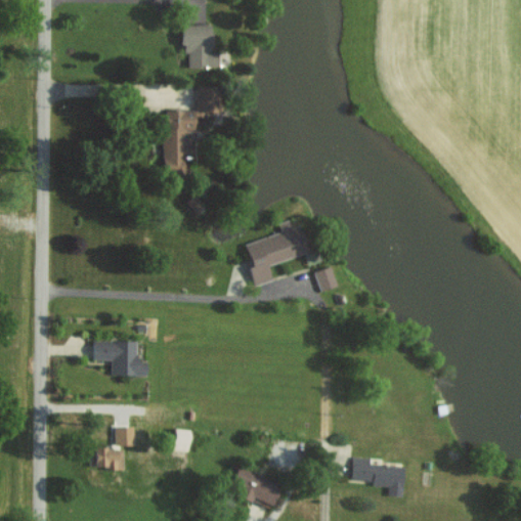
[(188,68),(219,69),(220,54),(212,54),(212,27),(183,26),(182,47),(188,47),(188,68)]
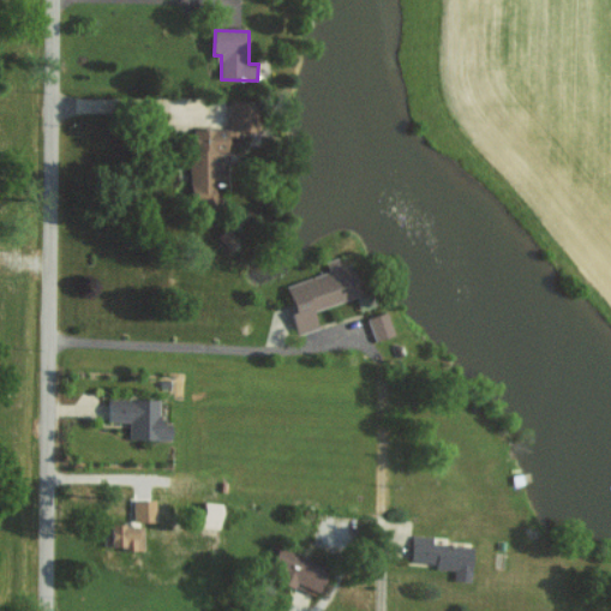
[(232,131),(193,131),(193,201),(219,201),(219,185),(228,185),(229,135),(261,136),(261,103),(232,102),(232,131)]
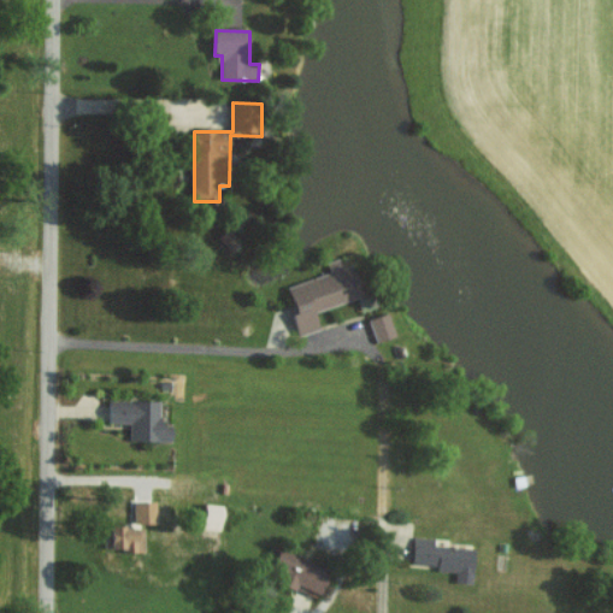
[(242,242),(230,230),(220,240),(231,252),(242,242)]
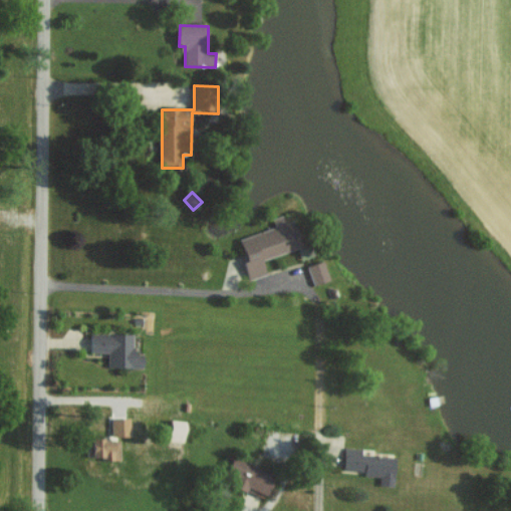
[(277,229),(242,240),(249,262),(245,263),(251,281),(269,276),(264,261),(305,249),(297,222),(287,225),(285,218),(275,221),(277,229)]
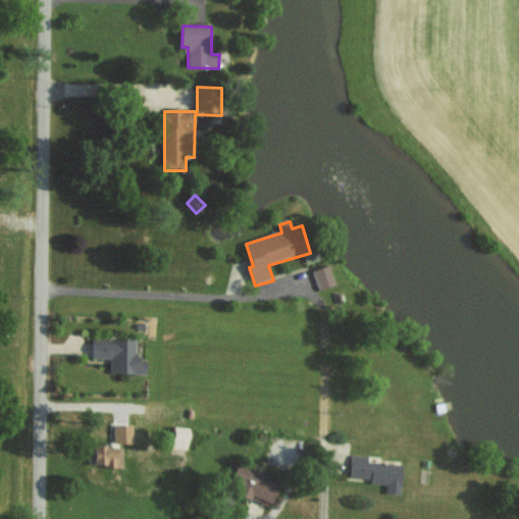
[(313,272),(321,292),(336,286),(329,266),(313,272)]
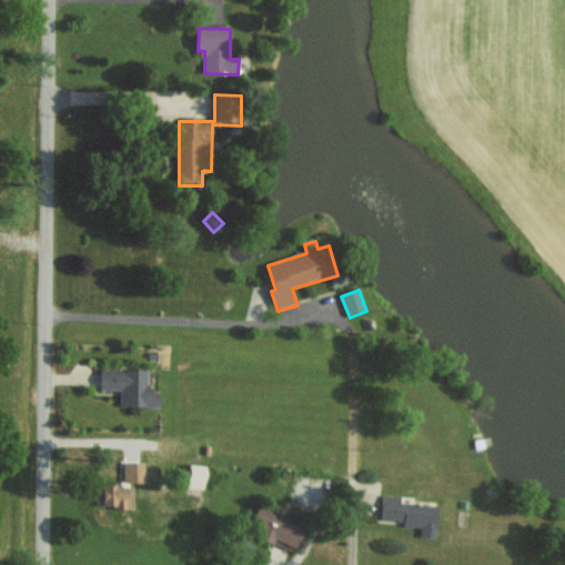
[(102,392),(122,392),(122,407),(161,409),(161,394),(149,393),(150,372),(103,371),(102,392)]
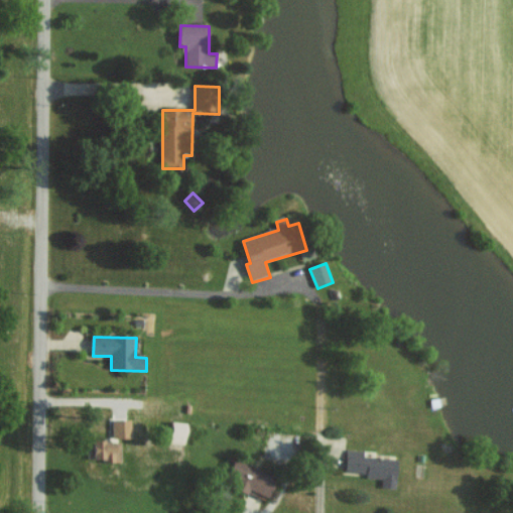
[(185,446),(189,425),(174,423),(170,444),(185,446)]
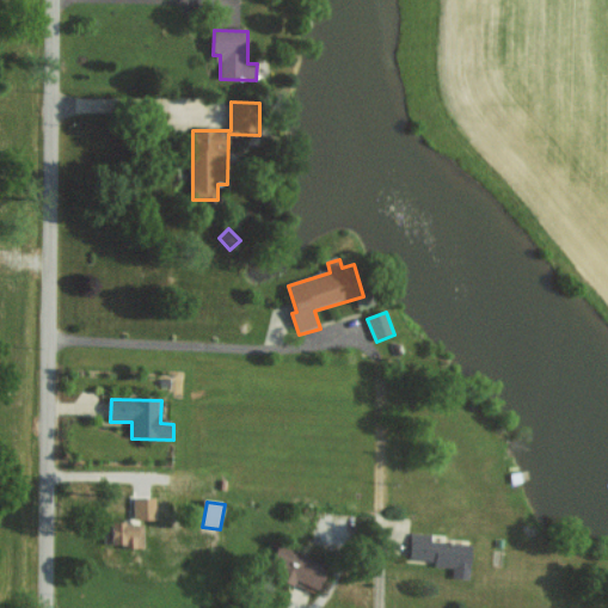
[(105,526),(105,548),(145,548),(145,524),(105,526)]
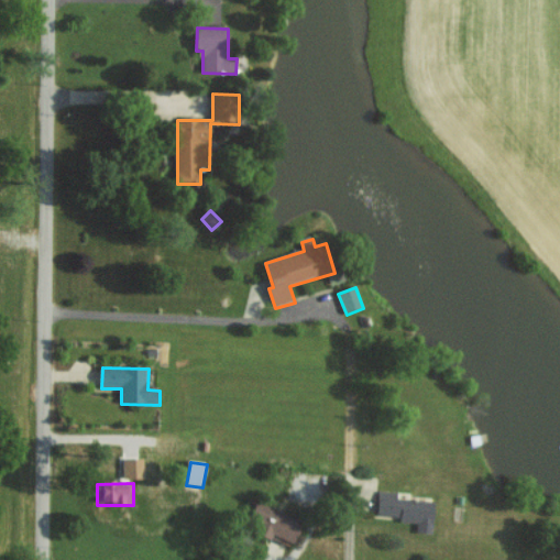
[(377,519),(418,523),(417,535),(432,537),(436,504),(397,500),(398,494),(381,492),(377,519)]
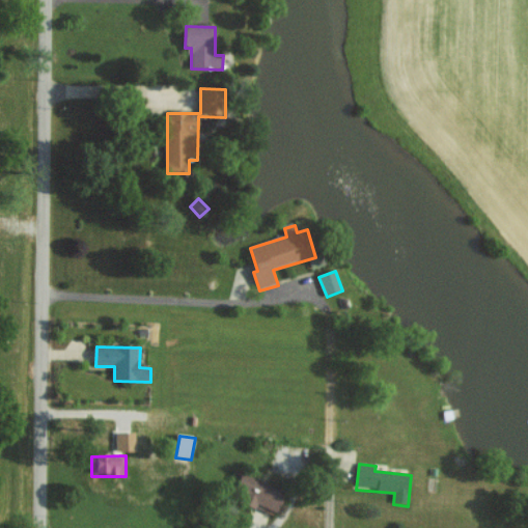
[(278,513),(286,492),(244,474),(234,498),(257,507),(257,506),(278,513)]
